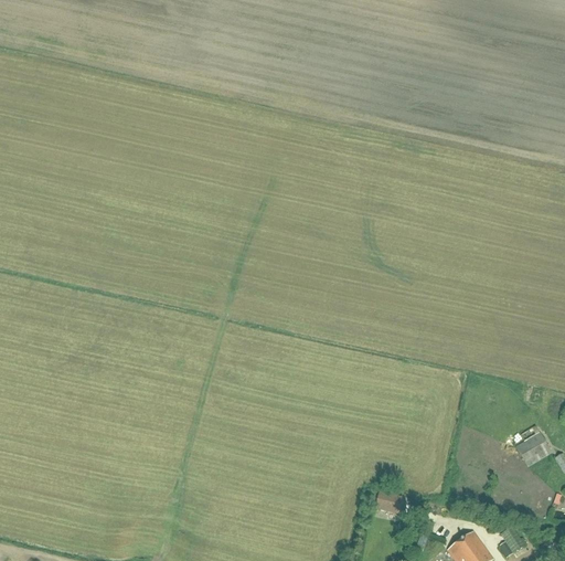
[(528,464),(552,451),(540,430),(515,444),(528,464)]
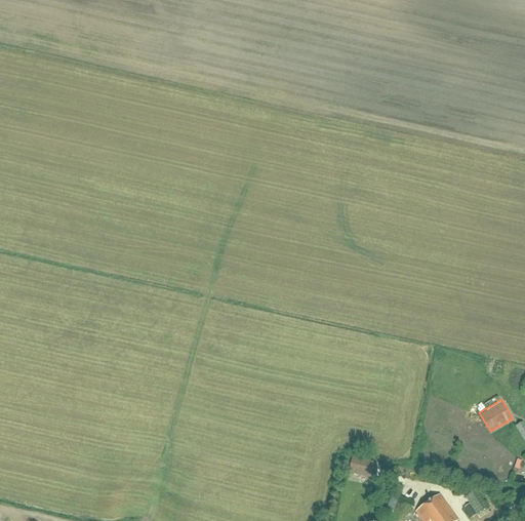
[(524,438),(524,436),(524,422),(523,419),(516,424),(524,438)]
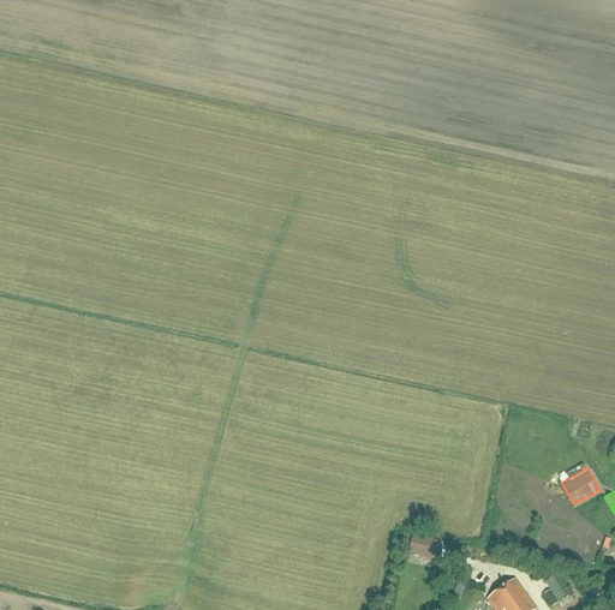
[(578,512),(579,515),(580,514),(583,518),(591,514),(586,507),(578,512)]
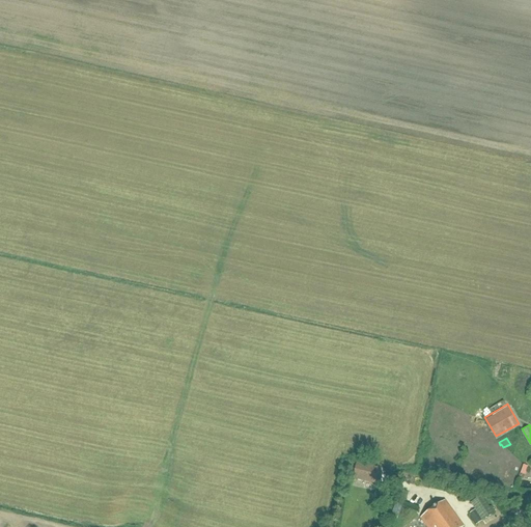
[(374,480),(378,465),(356,460),(353,475),(374,480)]
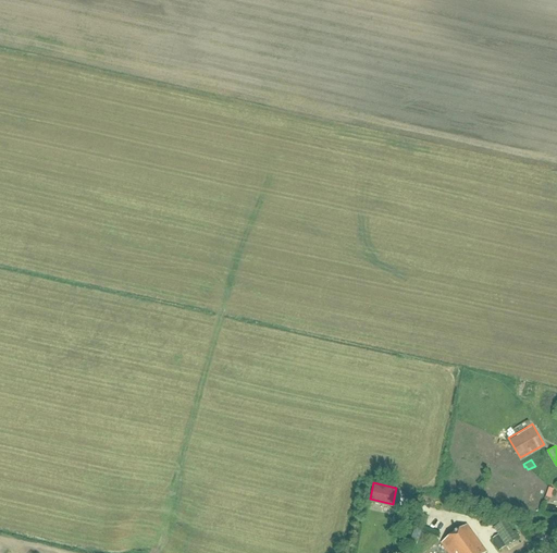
[(506,543),(519,533),(515,528),(512,529),(505,517),(493,525),(506,543)]
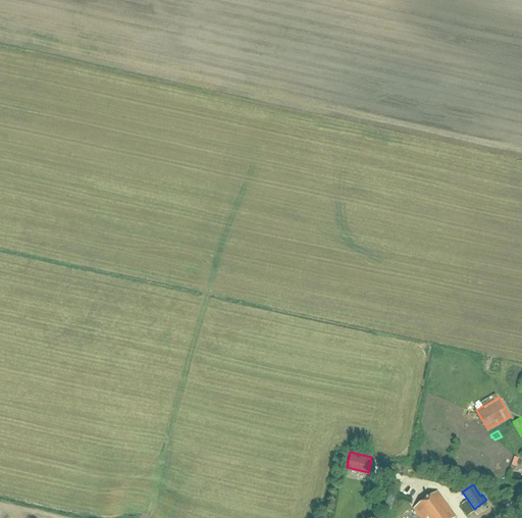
[(450,517),(455,515),(436,488),(413,506),(421,517),(450,517)]
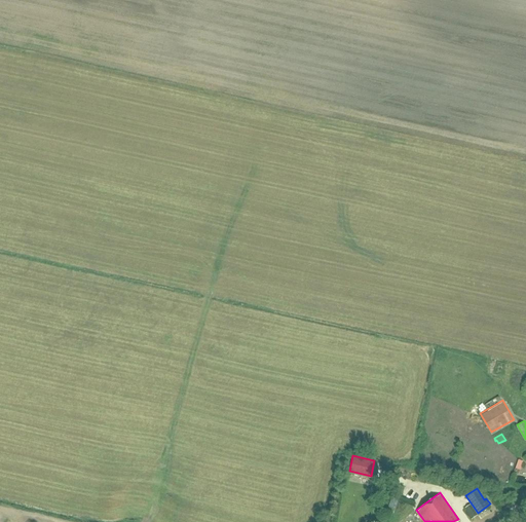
[(396,507),(399,497),(392,495),(388,504),(396,507)]
